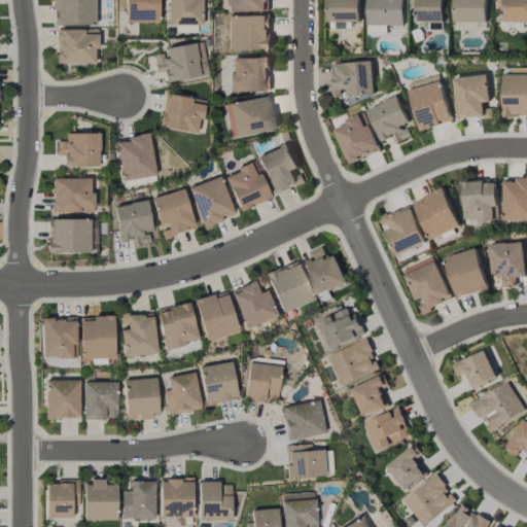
[(94,0),(53,0),(54,25),(95,24),(94,0)]
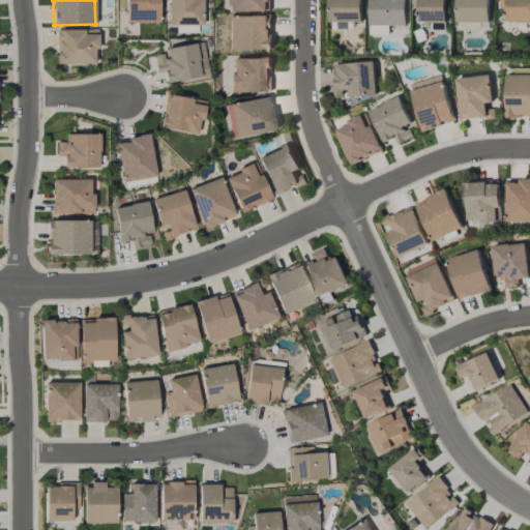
[(125,0),(126,23),(159,22),(158,0),(125,0)]
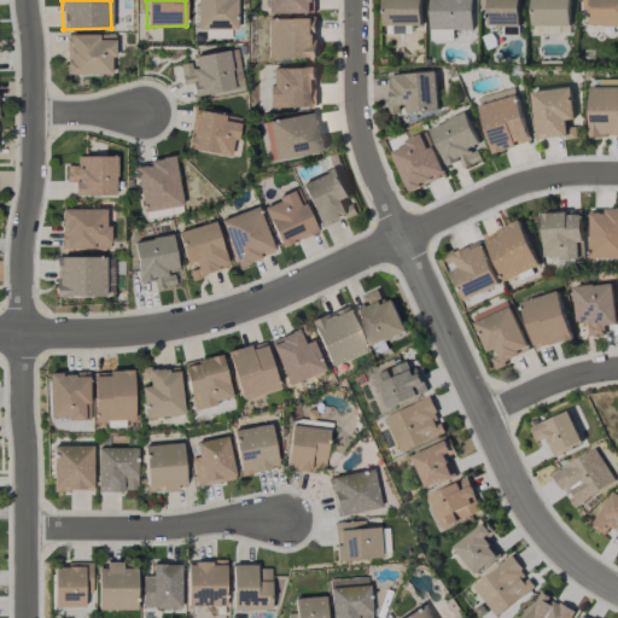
[(196,0),(196,29),(235,30),(235,0),(196,0)]
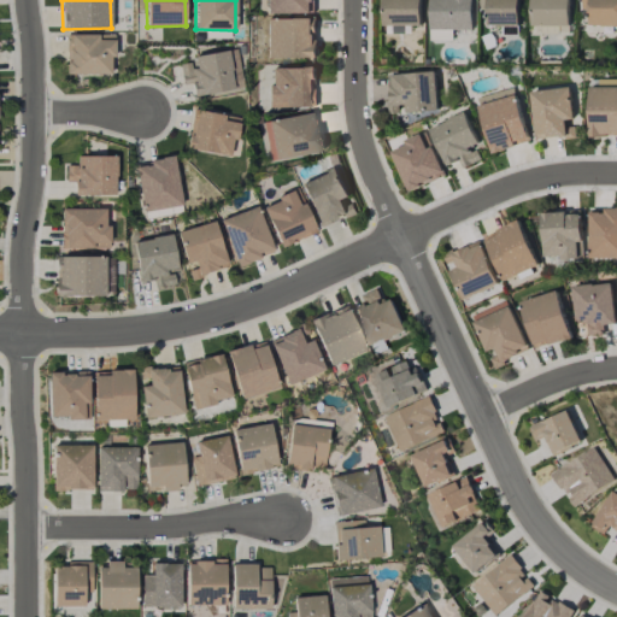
[(266,0),(268,15),(315,13),(313,0),(266,0)]
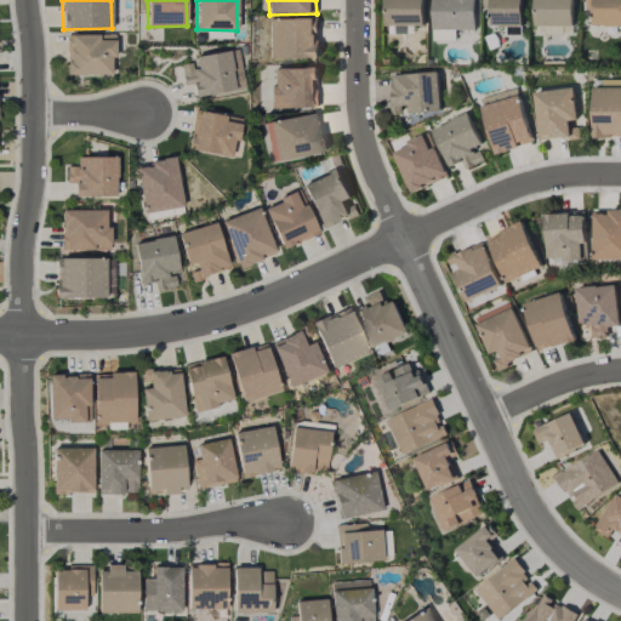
[(386,0),(386,26),(425,27),(425,0),(386,0)]
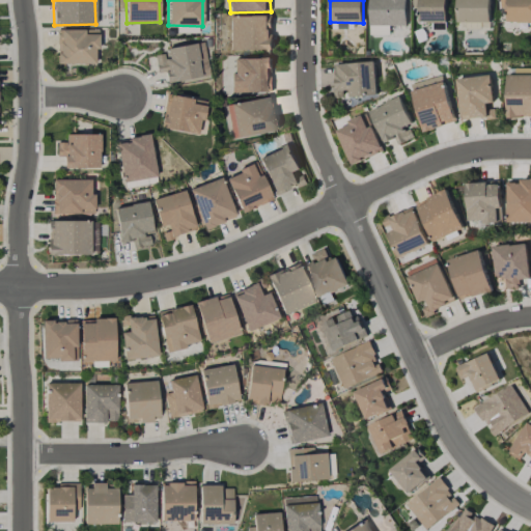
[(407,25),(407,0),(369,0),(369,26),(407,25)]
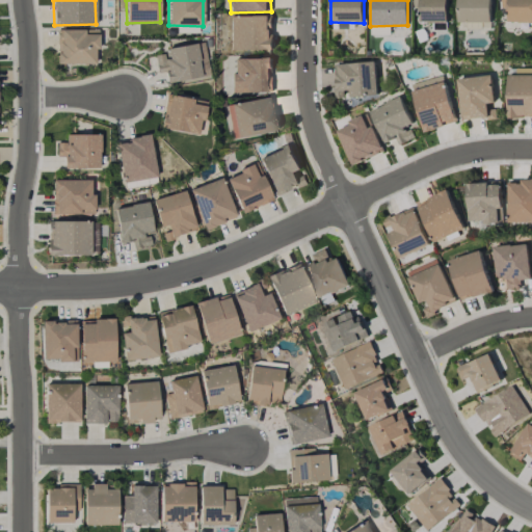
[(448,23),(448,0),(414,0),(415,8),(421,8),(421,22),(448,23)]
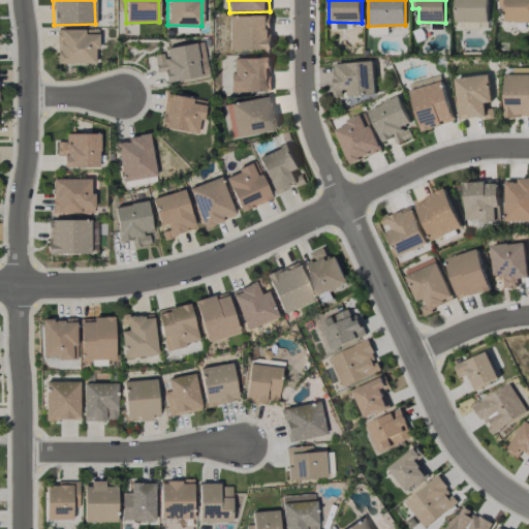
[(489,22),(488,0),(456,0),(456,22),(489,22)]
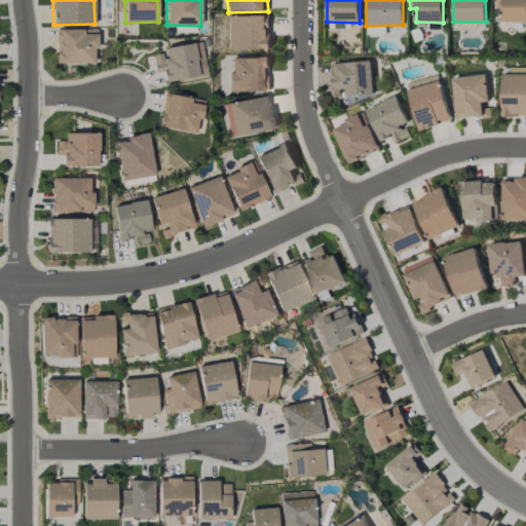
[(525,0),(495,0),(496,8),(502,8),(502,22),(525,22),(525,0)]
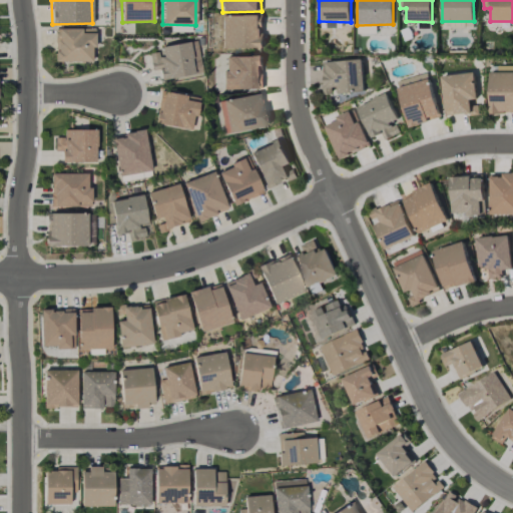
[(222,49),(263,48),(263,15),(221,16),(222,49)]
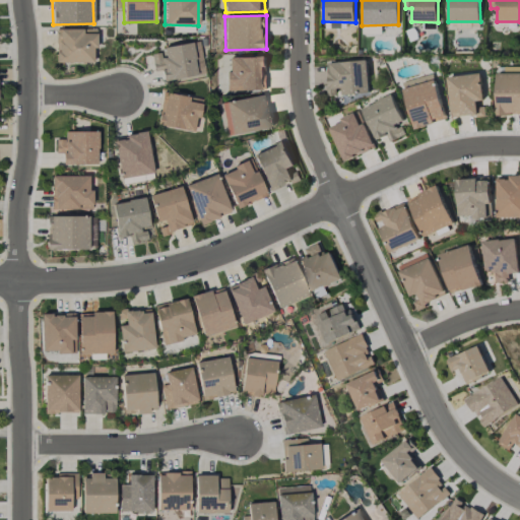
[(382,25),(363,25),(364,35),(382,34),(382,25)]
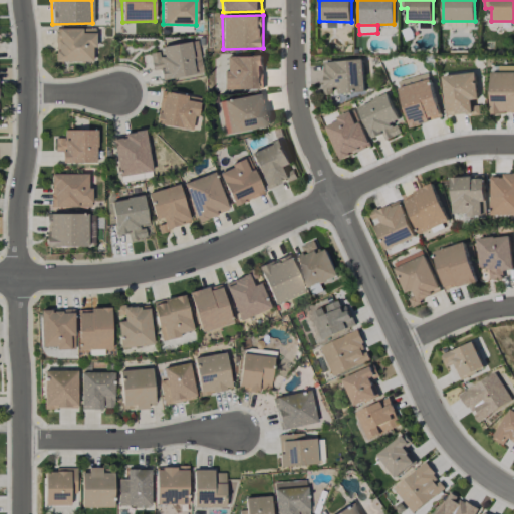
[(91,61),(91,47),(95,47),(95,28),(55,28),(55,61),(91,61)]
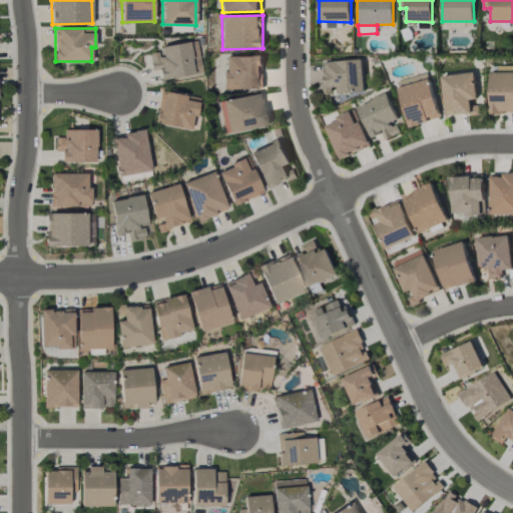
[(159,46),(159,51),(148,53),(151,70),(159,69),(160,79),(201,73),(196,40),(159,46)]
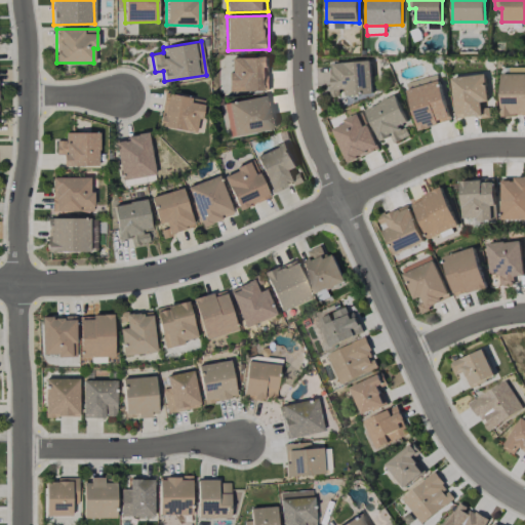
[(229,57),(230,91),(267,90),(266,56),(229,57)]
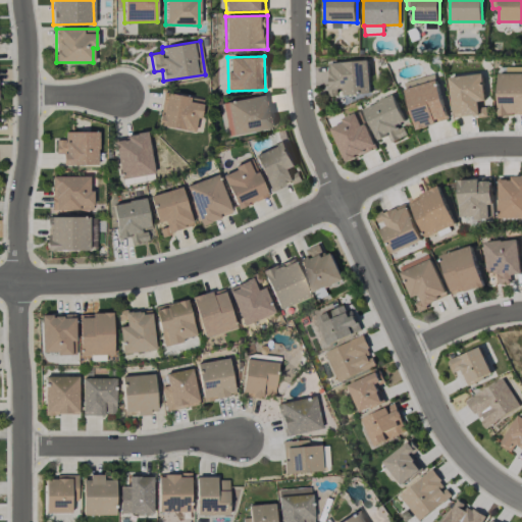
[(368,59),(327,63),(331,97),(341,96),(371,93),(368,59)]
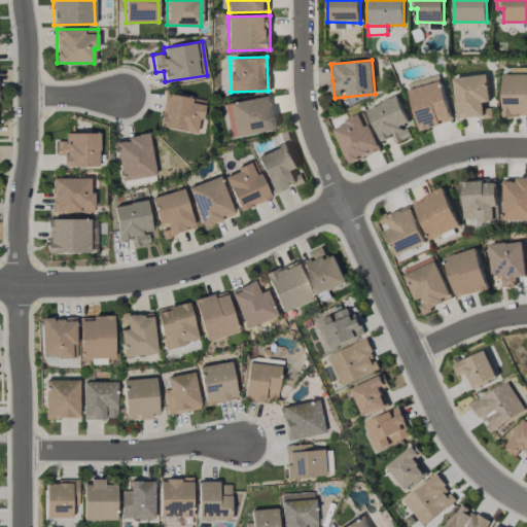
[(490,102),(487,74),(453,78),(458,119),(488,116),(487,102),(490,102)]
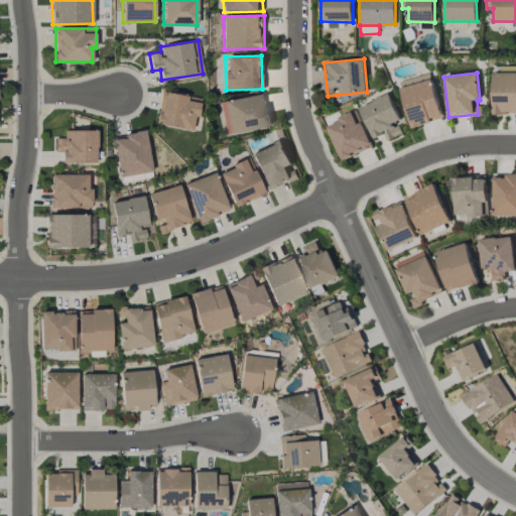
[(515,73),(493,73),(493,114),(515,113),(515,73)]
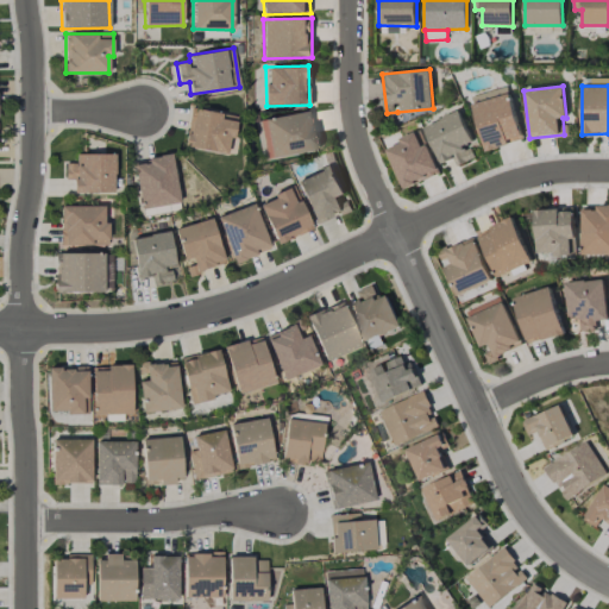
[(522,140),(508,87),(471,96),(485,151),(522,140)]
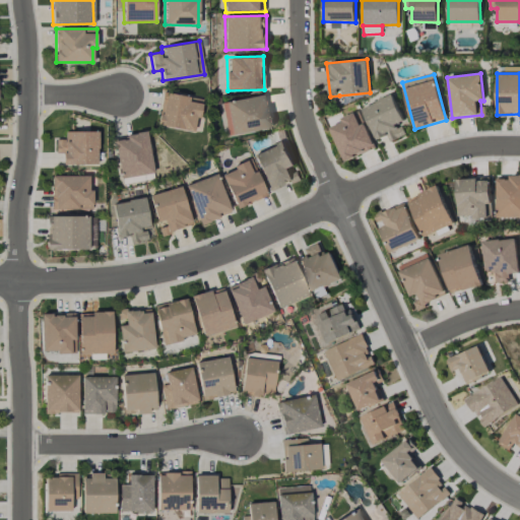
[(191,96),(161,92),(156,125),(195,131),(200,99),(191,96)]
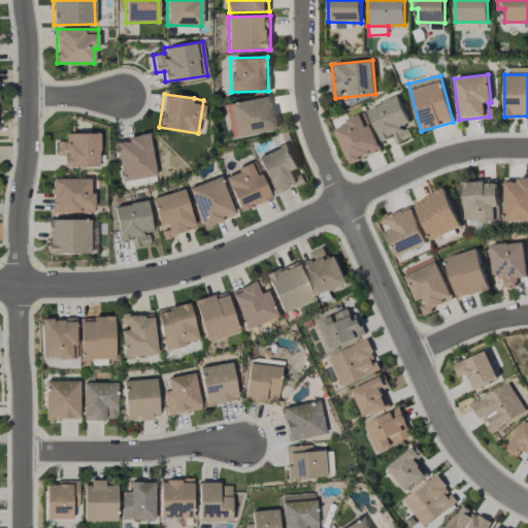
[(277,129),(273,107),(269,108),(267,96),(225,103),(231,137),(277,129)]
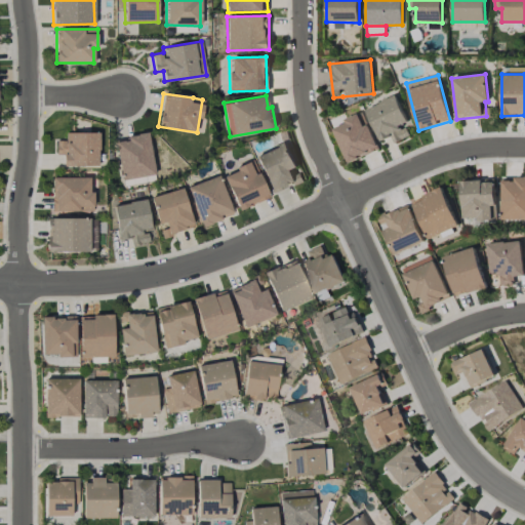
[(409,135),(405,125),(408,123),(396,95),(365,109),(379,142),(391,137),(394,143),(409,135)]
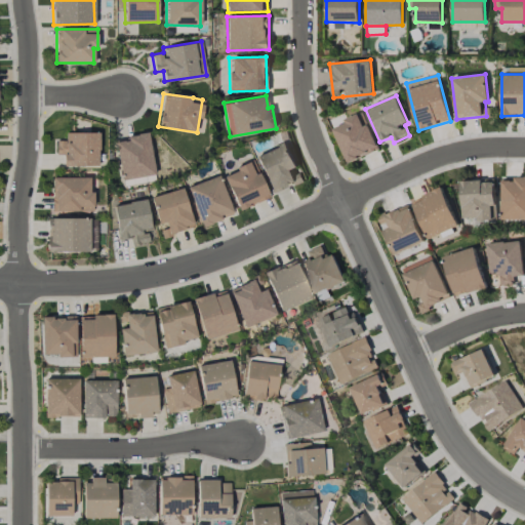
[(347,162),(378,150),(368,124),(363,126),(359,116),(332,126),(347,162)]
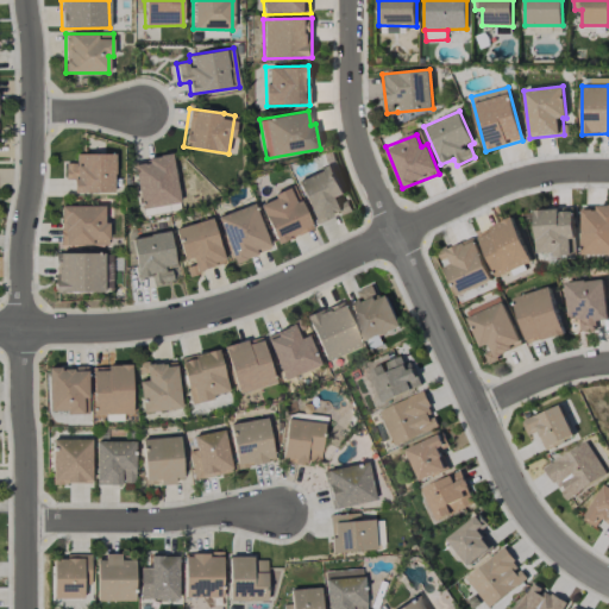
[(73,193),(114,193),(113,154),(76,154),(76,163),(64,163),(64,180),(73,180),(73,193)]
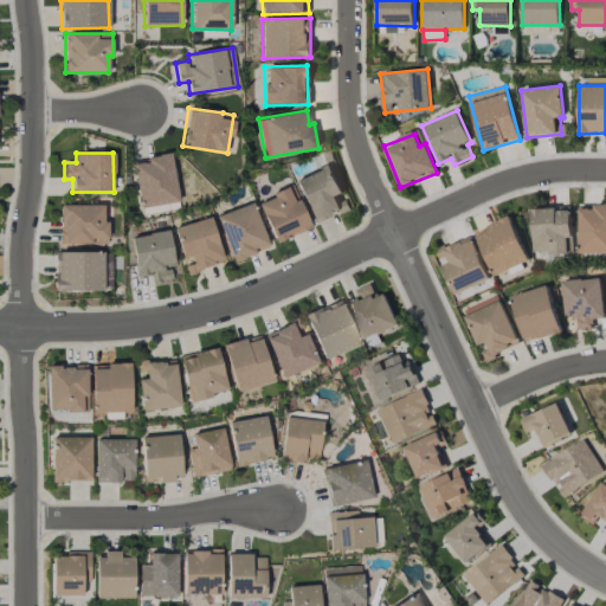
[(178,202),(171,154),(133,160),(140,207),(178,202)]
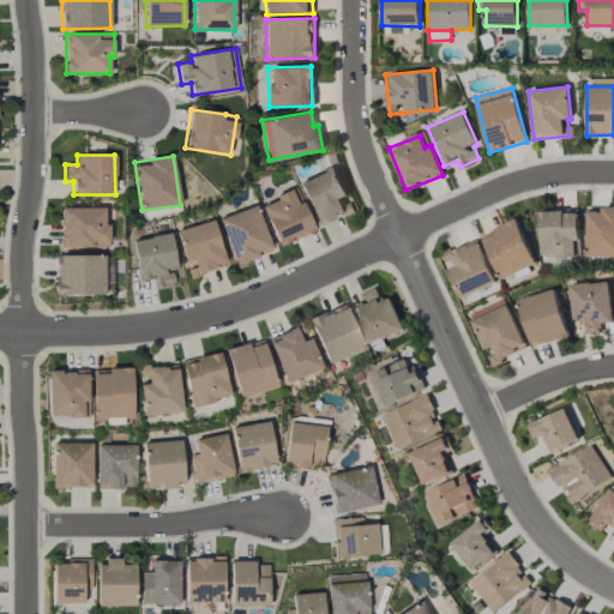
[(318,227),(354,212),(335,167),(300,181),(318,227)]
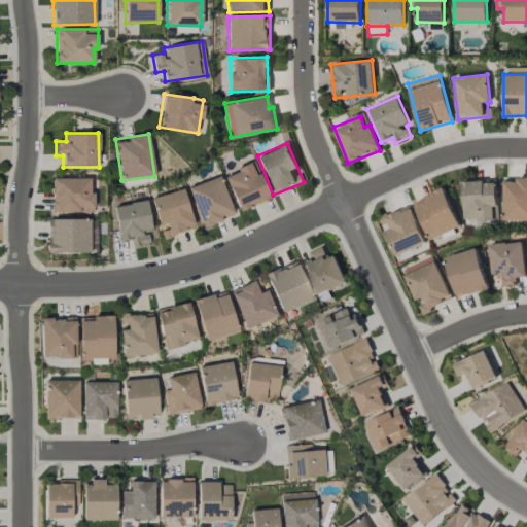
[(269,199),(253,163),(223,175),(240,211),(269,199)]
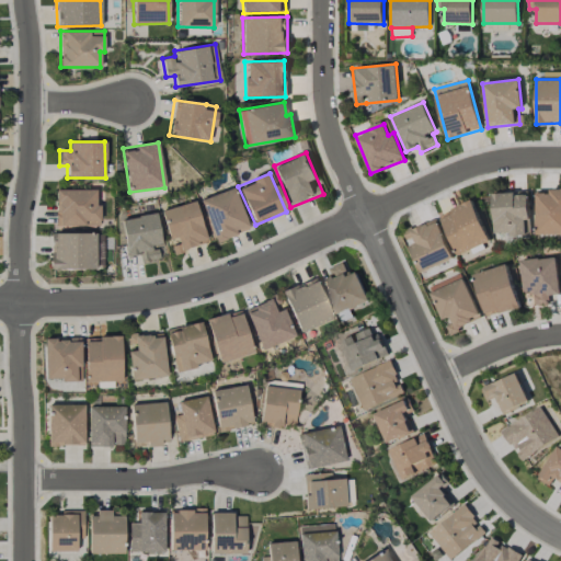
[(214,241),(248,230),(235,189),(201,199),(214,241)]
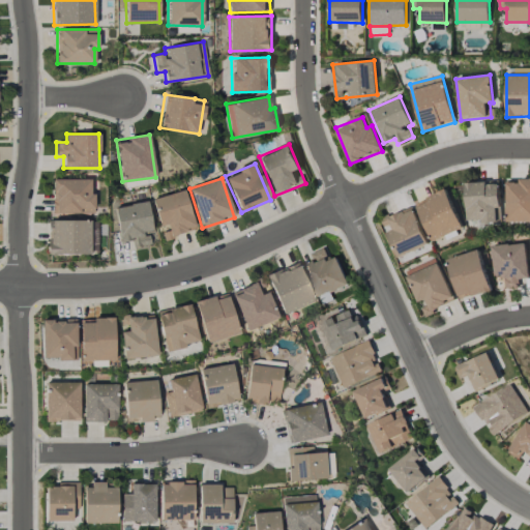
[(529,222),(529,178),(506,179),(507,222),(529,222)]
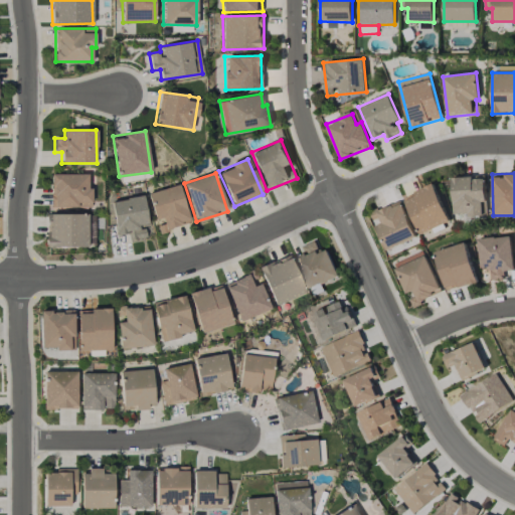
[(88,175),(51,174),(50,207),(91,208),(91,187),(88,187),(88,175)]
